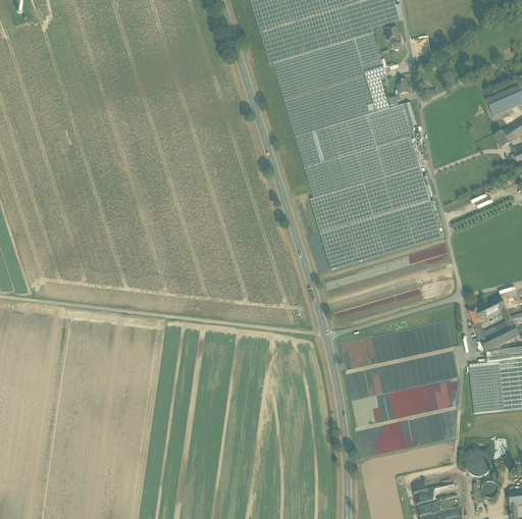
[(251,0),(269,62),(373,32),(371,27),(400,18),(394,0),(251,0)]
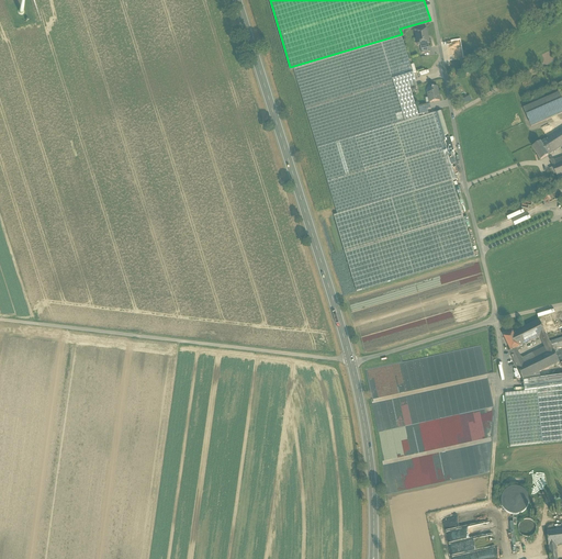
[(426,26),(415,29),(416,29),(417,32),(416,33),(417,38),(418,38),(419,42),(417,43),(420,43),(428,41),(429,41),(426,26)]
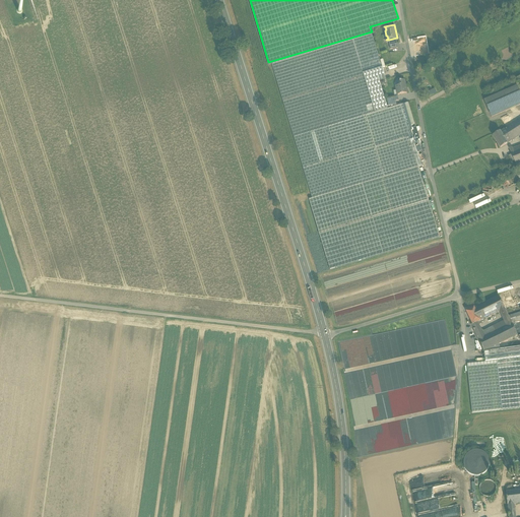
[(372,31),(271,61),(294,134),(366,113),(387,106),(376,67),(382,65),(372,31)]
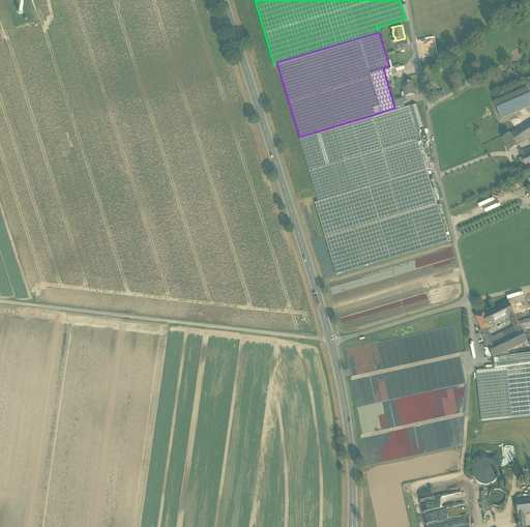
[(404,38),(396,40),(398,48),(405,47),(404,38)]
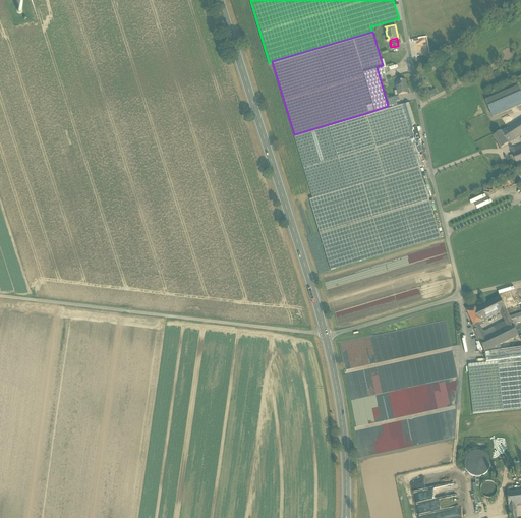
[(400,79),(398,80),(398,83),(397,83),(398,95),(399,95),(398,93),(407,91),(405,78),(402,78),(400,78),(400,79)]
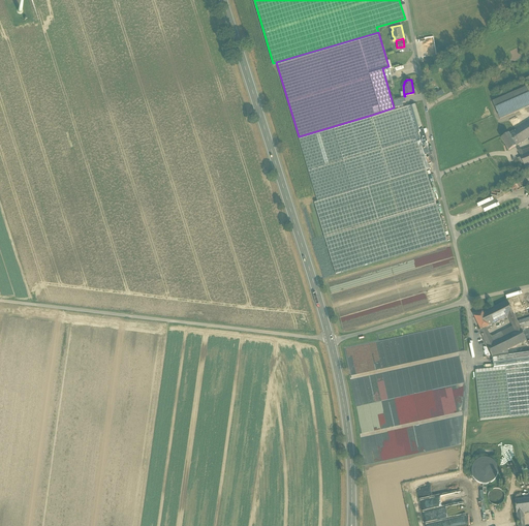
[(528,92),(526,85),(493,99),(500,116),(528,103),(528,92)]
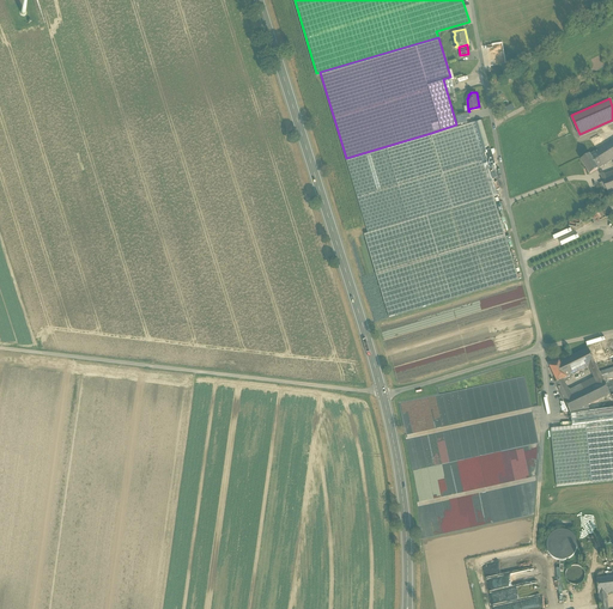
[(489,144),(481,117),(475,120),(483,145),(489,144)]
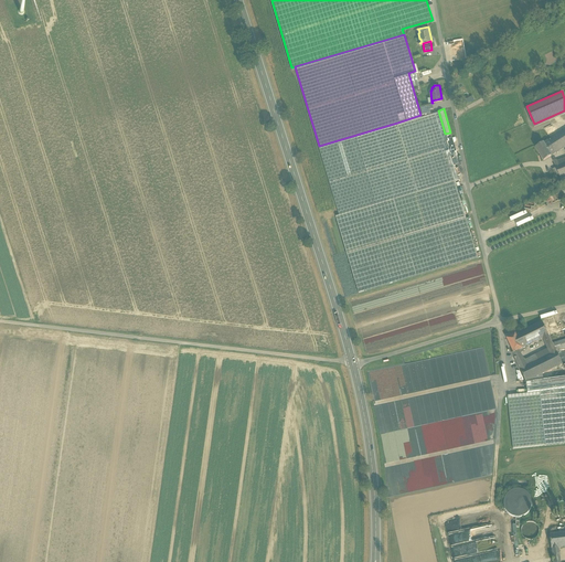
[(420,115),(397,123),(417,189),(455,178),(458,177),(445,134),(438,110),(420,115)]
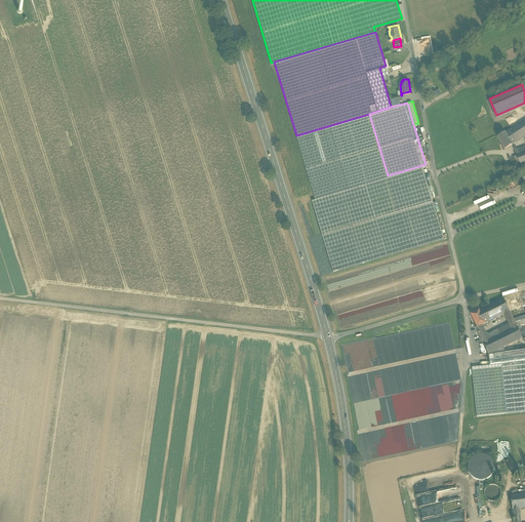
[(369,114),(296,135),(315,198),(388,175),(369,114)]
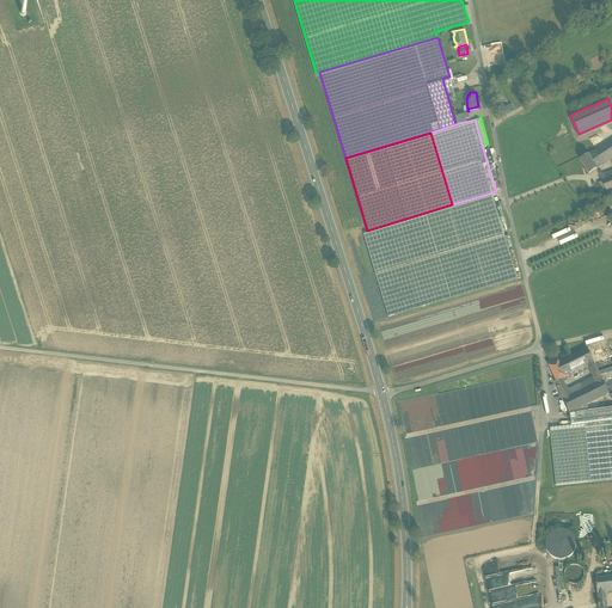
[(611,151),(606,141),(593,149),(601,163),(611,155),(611,151)]
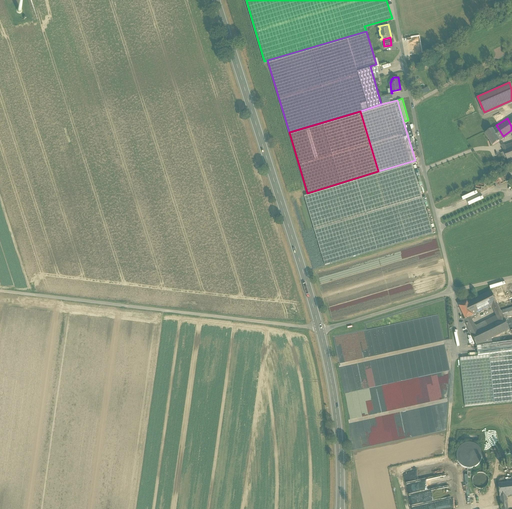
[(503,136),(496,125),(492,127),(499,138),(503,136)]
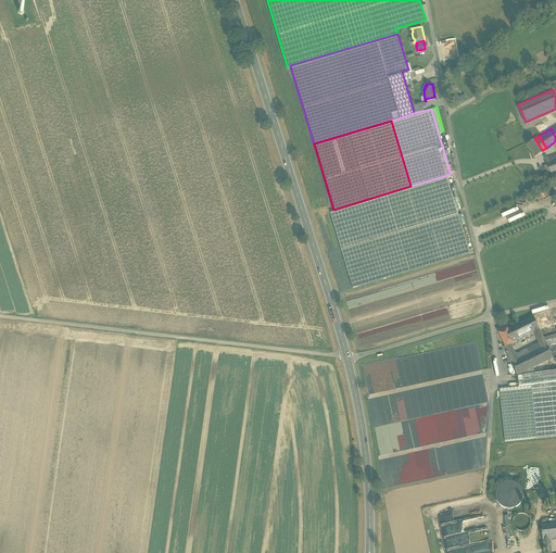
[(542,150),(534,138),(528,142),(534,155),(542,150)]
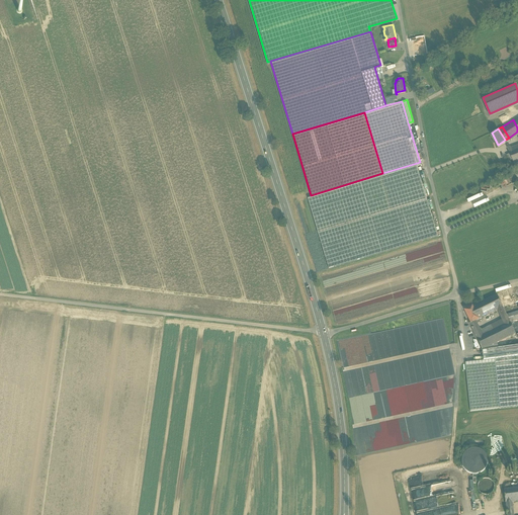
[(382,173),(311,195),(308,195),(329,266),(437,234),(417,163),(382,173)]
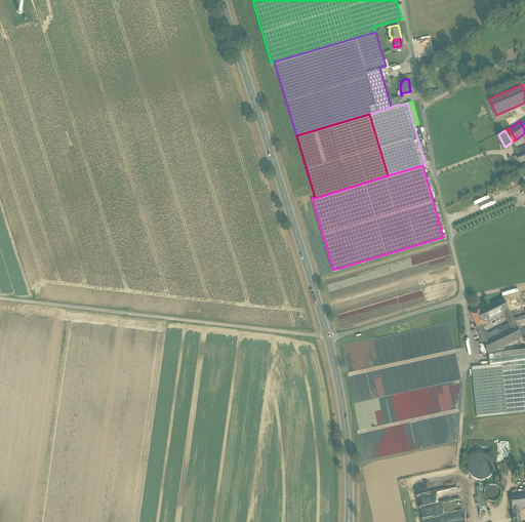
[(503,296),(471,312),(477,324),(477,325),(481,323),(483,325),(486,324),(485,321),(505,312),(510,309),(503,296)]
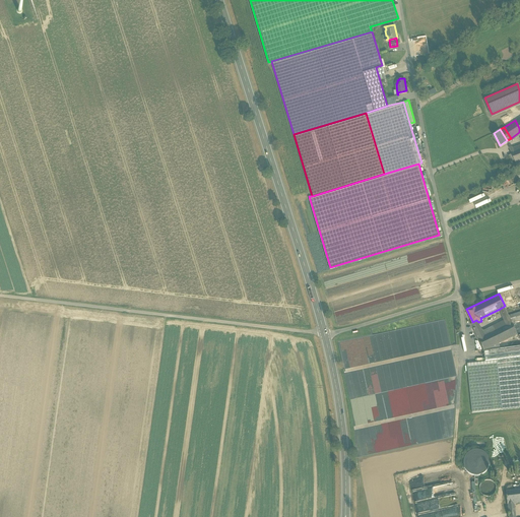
[(509,314),(505,306),(500,309),(504,318),(507,323),(512,321),(511,320),(509,314)]
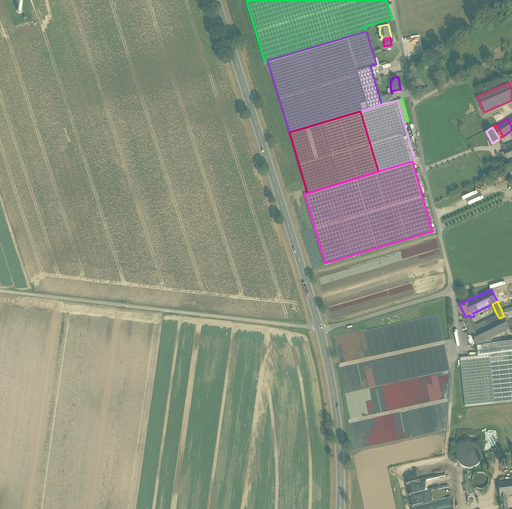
[(511,305),(501,309),(503,315),(511,312),(511,305)]
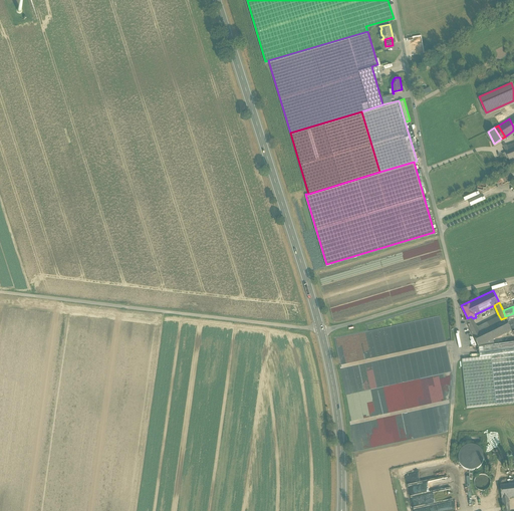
[(484,322),(486,326),(501,319),(498,314),(484,322)]
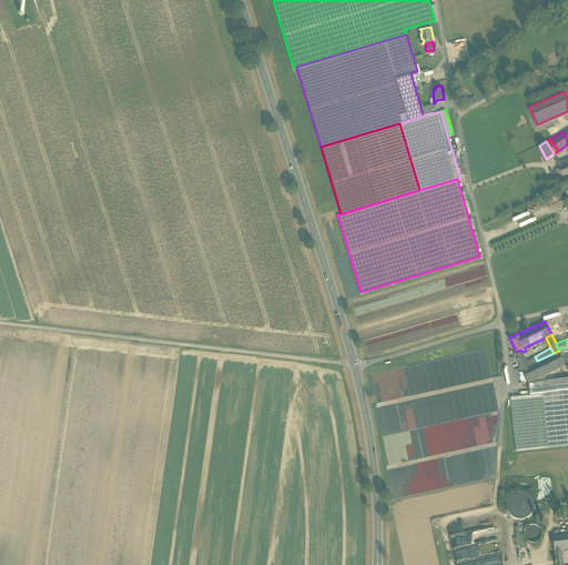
[(565,363),(559,351),(554,353),(537,361),(523,369),(524,372),(527,379),(528,381),(565,363)]
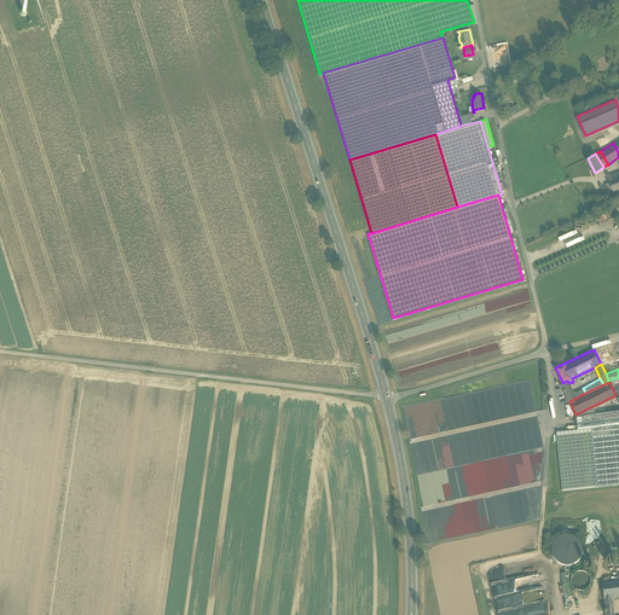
[(570,384),(562,387),(570,401),(585,393),(583,388),(573,392),(570,384)]
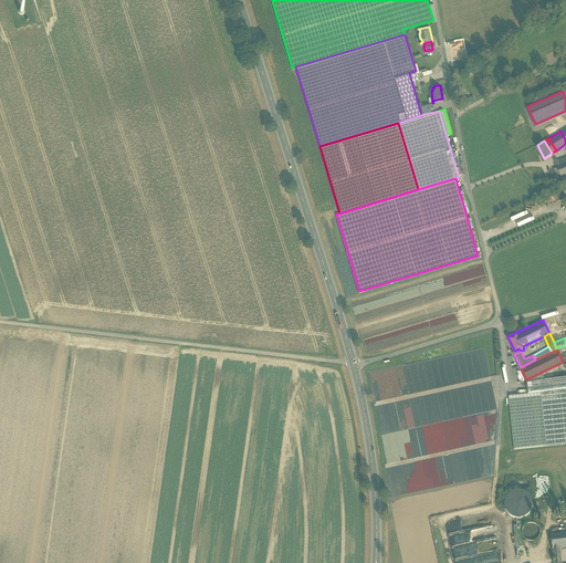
[(526,379),(525,377),(513,379),(505,381),(506,387),(528,383),(526,379)]
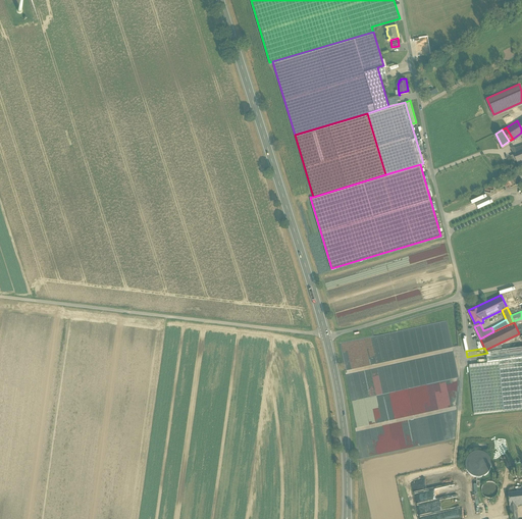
[(521,355),(498,358),(503,408),(521,406),(521,355)]
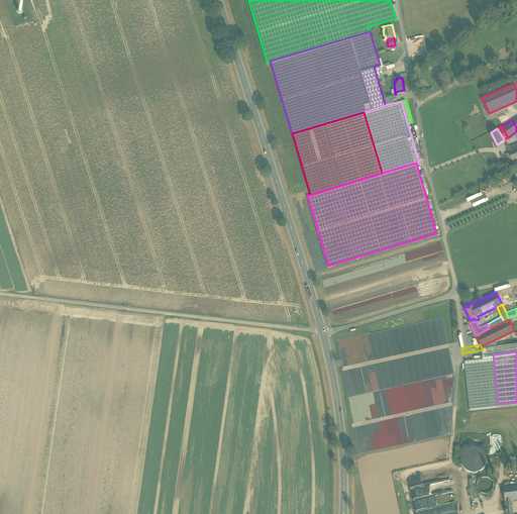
[(464,358),(470,407),(498,404),(493,354),(464,358)]
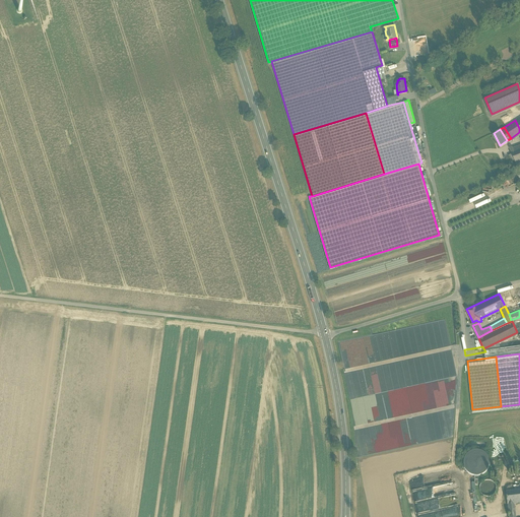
[(463,459),(463,463),(465,466),(467,469),(469,471),(473,473),(476,473),(480,472),(483,471),(486,468),(489,465),(490,462),(489,458),(488,455),(485,452),(482,449),(479,448),(475,448),(472,448),(469,450),(466,452),(464,455),(463,459)]
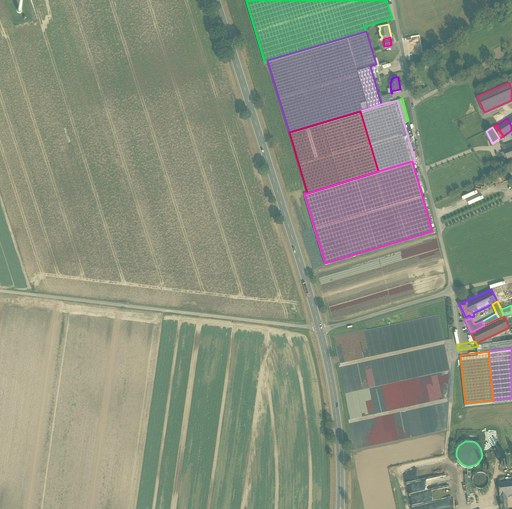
[(488,481),(488,478),(488,475),(486,472),(483,470),(480,470),(477,470),(474,472),(472,475),(472,478),(473,481),(474,484),(477,486),(480,486),(483,486),(486,484),(488,481)]
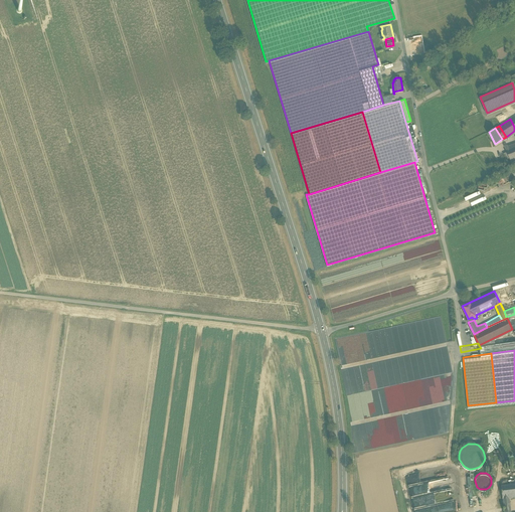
[(514,474),(500,477),(501,484),(514,482),(514,474)]
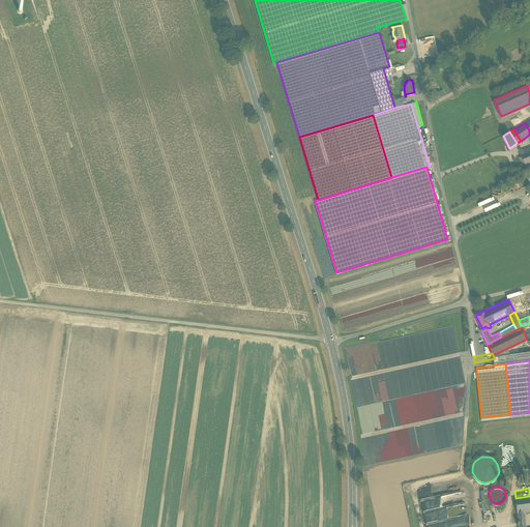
[(517,507),(518,513),(524,511),(529,509),(529,496),(516,498),(516,503),(517,507)]
